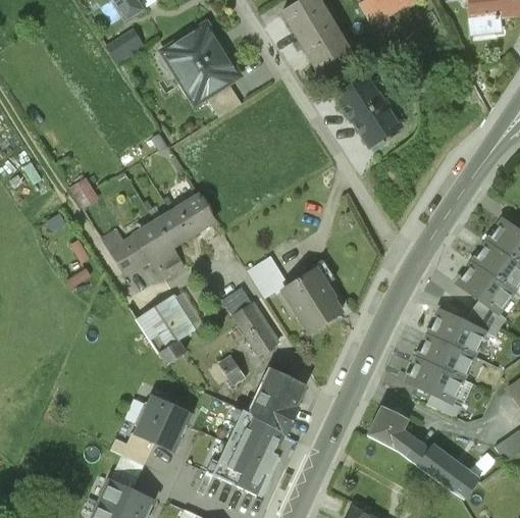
[(109,0),(123,22),(144,10),(138,1),(139,0),(109,0)]
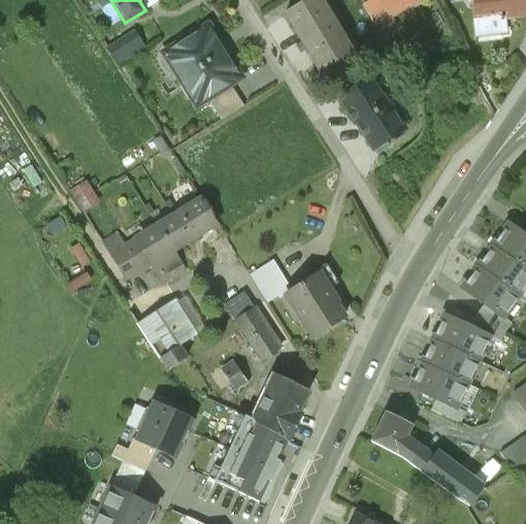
[(140,0),(139,1),(145,10),(158,2),(156,0),(140,0)]
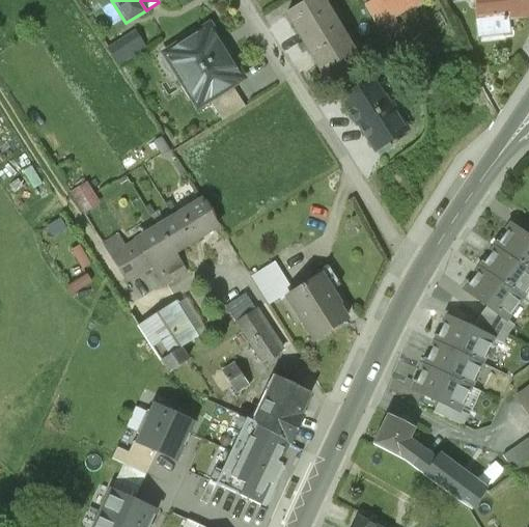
[(353,50),(321,0),(305,0),(284,14),(321,71),(353,50)]
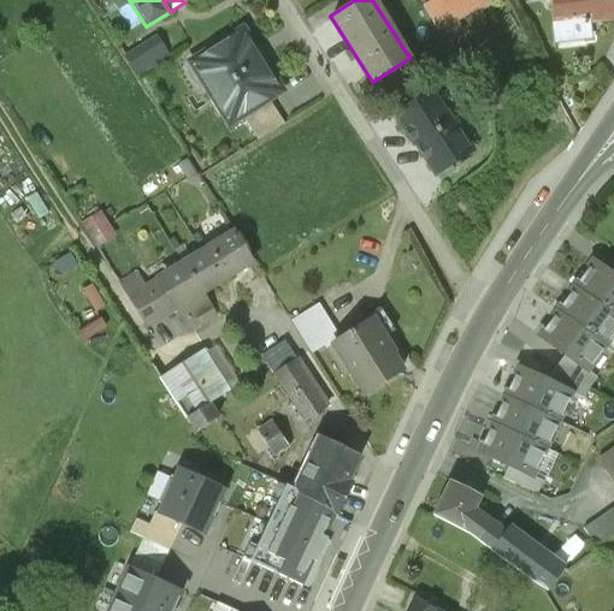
[(426,0),(425,1),(441,25),(483,0),(426,0)]
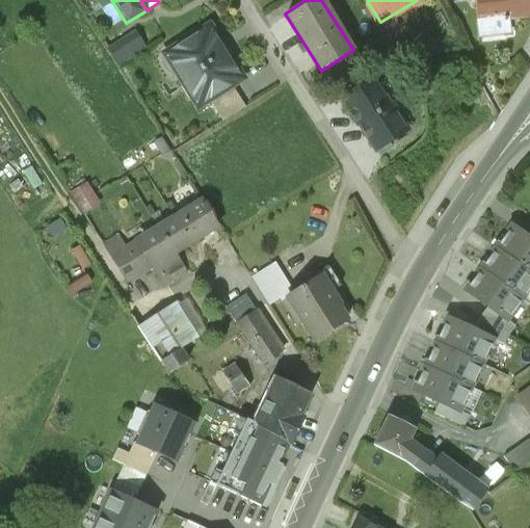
[(476,0),(480,34),(509,31),(508,17),(529,15),(529,0),(476,0)]
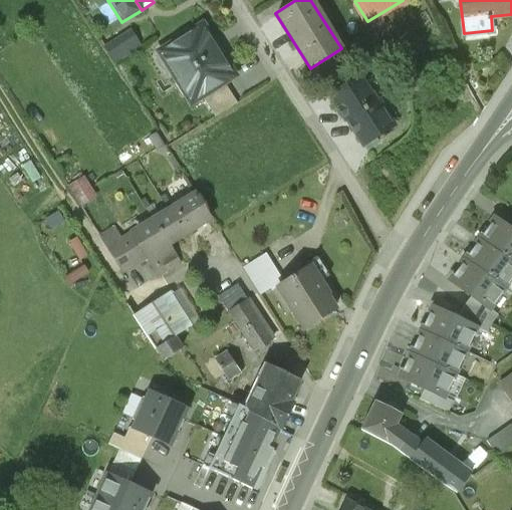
[(238,75),(204,20),(153,51),(181,95),(185,93),(192,104),(202,97),(224,84),(238,75)]
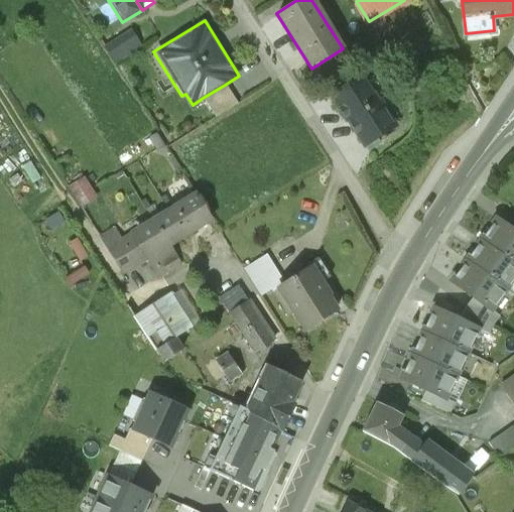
[(133,44),(125,31),(108,42),(119,58),(129,52),(127,48),(133,44)]
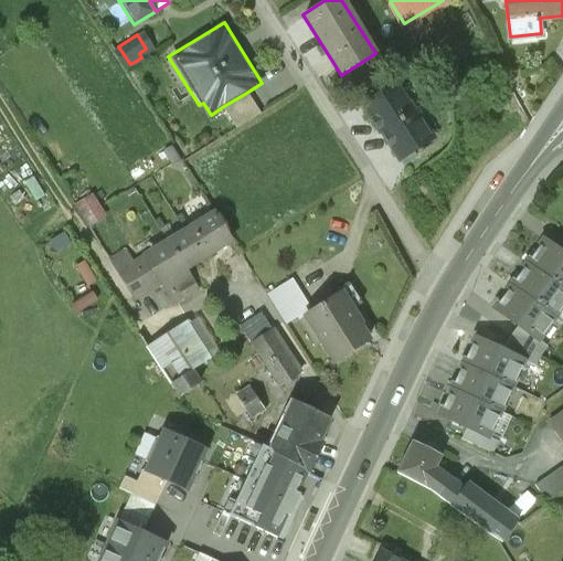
[(425,114),(406,84),(371,106),(390,136),(425,114)]
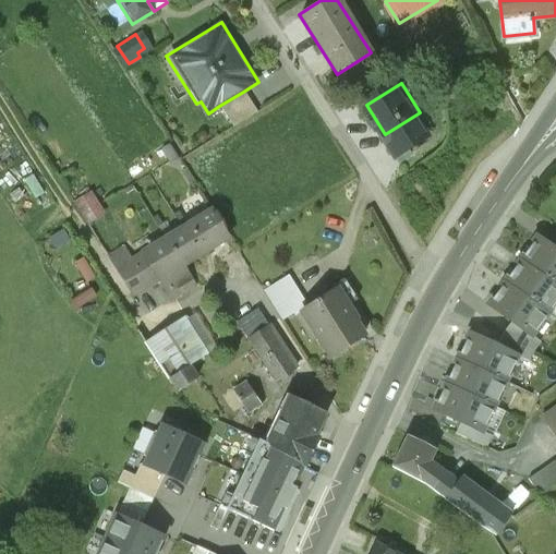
[(243,92),(219,106),(231,124),(232,127),(256,111),(243,92)]
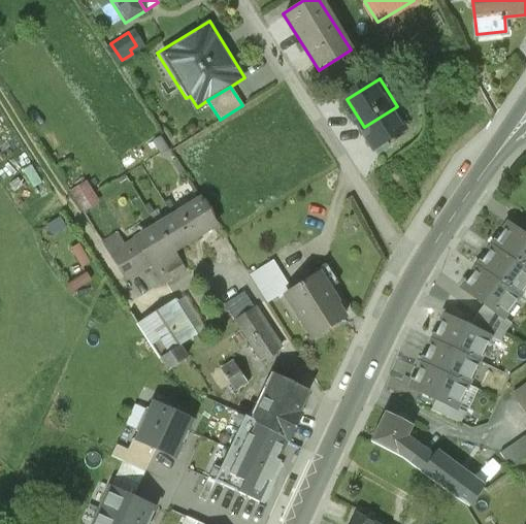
[(415,134),(397,106),(364,127),(382,155),(415,134)]
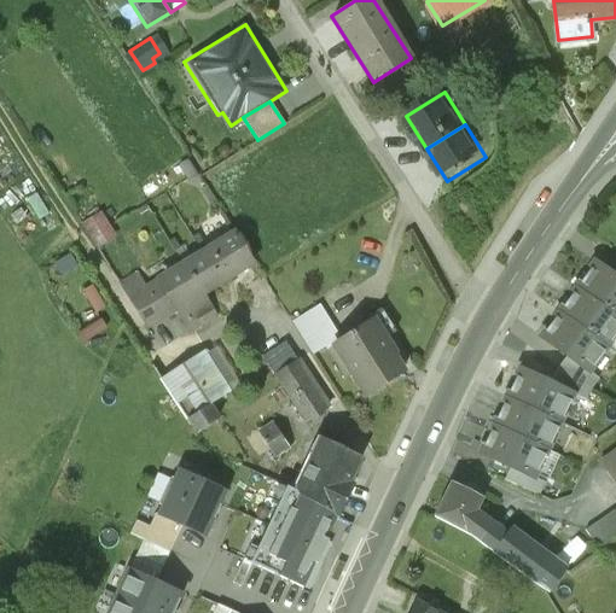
[(112,233),(97,210),(80,221),(96,245),(112,233)]
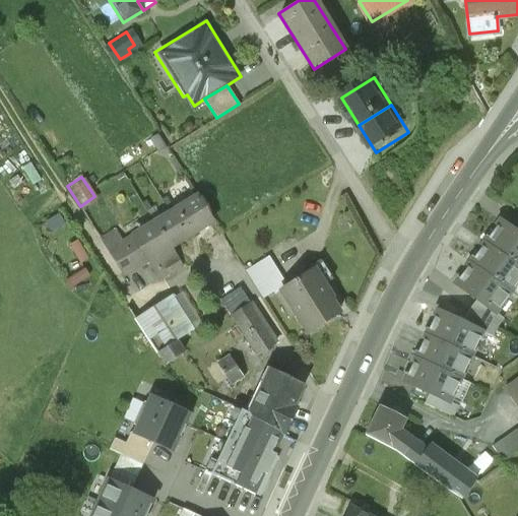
[(171,247),(210,221),(193,193),(162,212),(152,217),(171,247)]
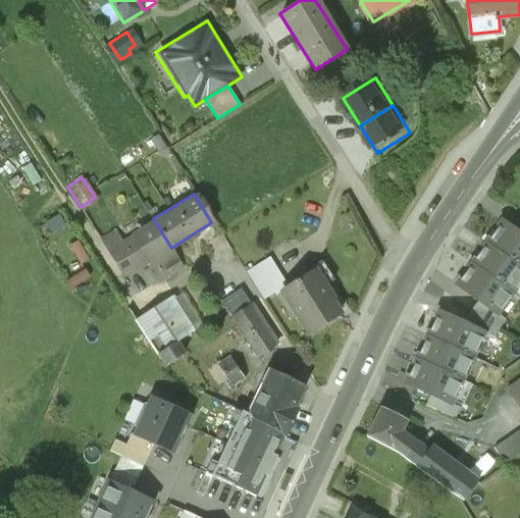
[(141,201),(147,209),(151,206),(145,198),(141,201)]
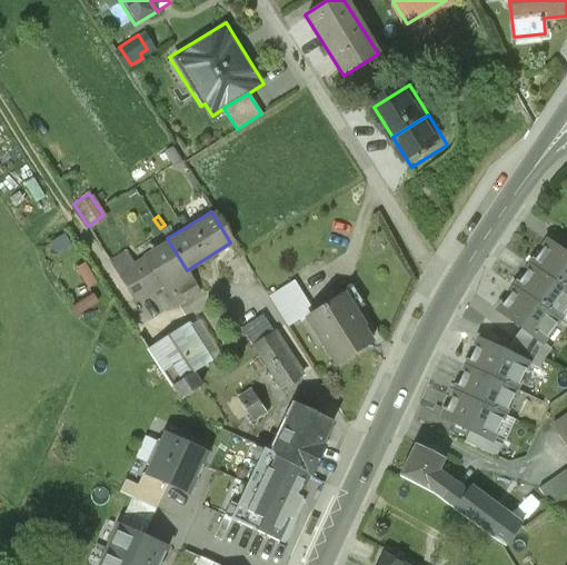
[(160,228),(167,238),(177,233),(170,221),(165,225),(160,228)]
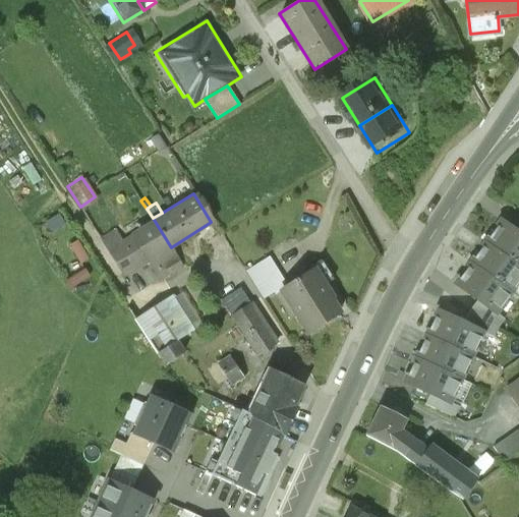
[(171,247),(153,218),(124,236),(139,259),(147,254),(161,278),(182,265),(171,247)]
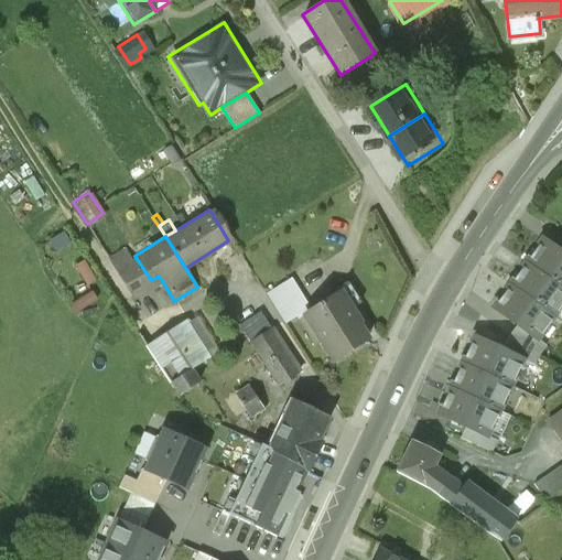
[(561,251),(541,238),(526,261),(561,286),(561,251)]
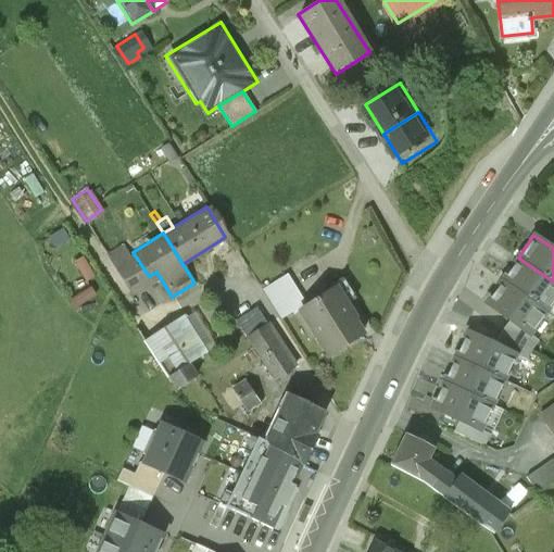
[(129,288),(149,276),(133,252),(128,254),(121,242),(106,251),(129,288)]
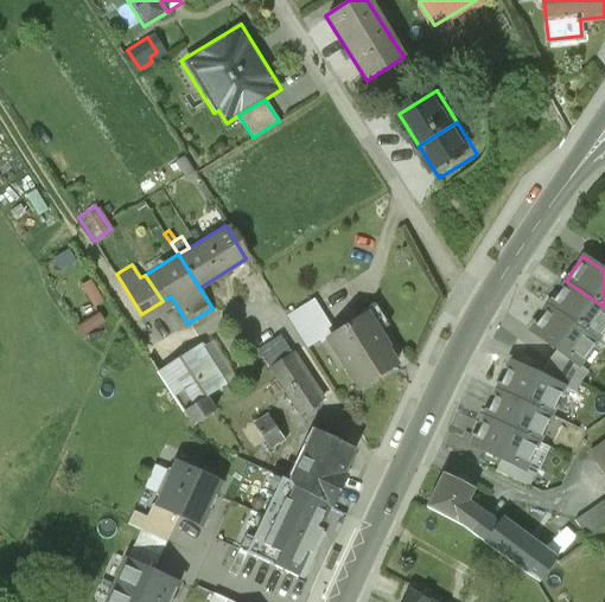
[(604,320),(604,307),(566,281),(548,308),(593,338),(604,320)]
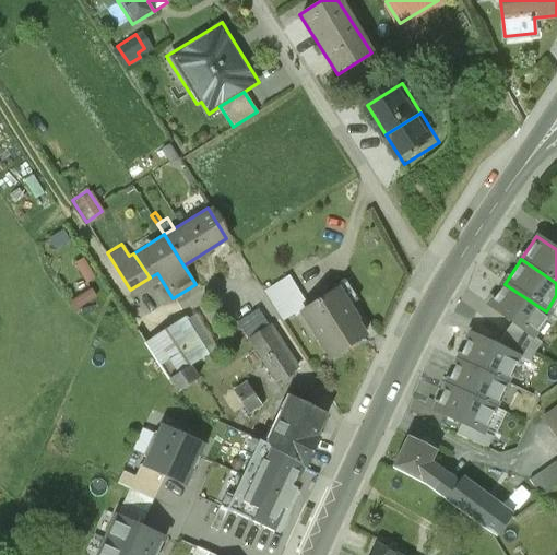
[(304,306),(287,276),(265,290),(282,318),(304,306)]
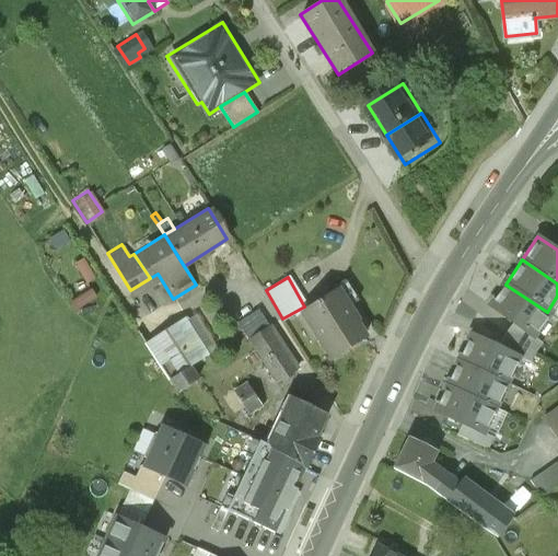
[(547,312),(506,285),(491,307),(513,321),(533,334),(547,312)]
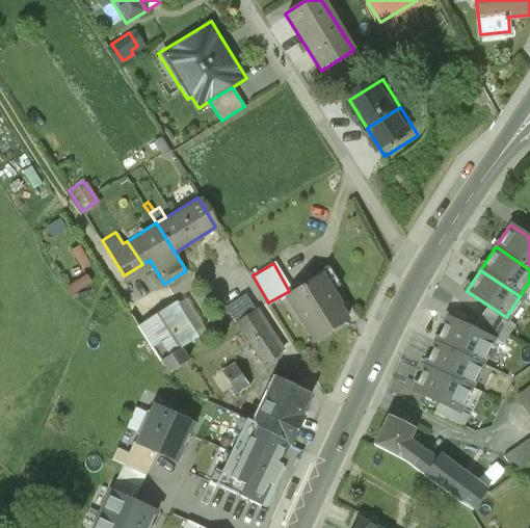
[(350,319),(322,272),(286,295),(314,341),(350,319)]
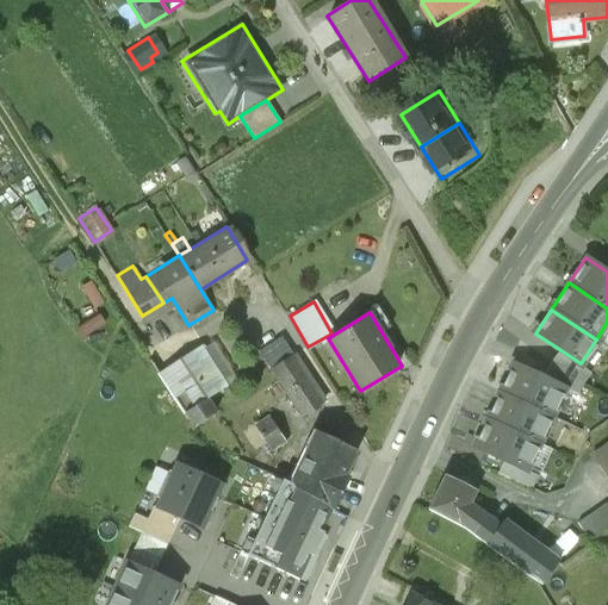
[(273,368),(291,356),(283,345),(265,357),(273,368)]
